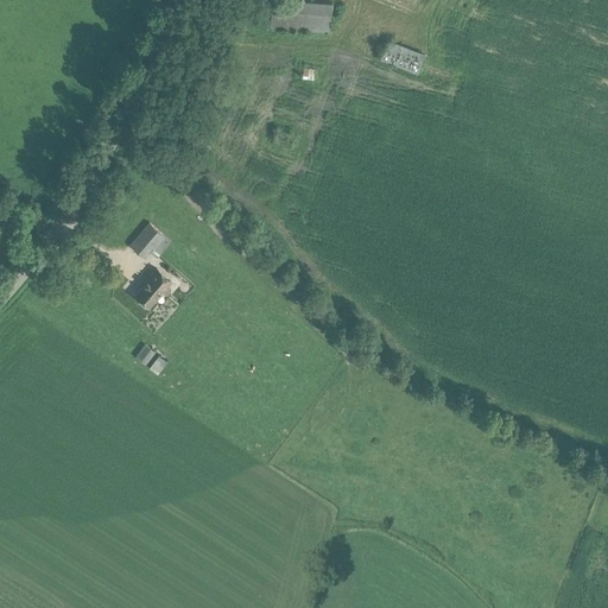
[(271,0),(268,27),(331,32),(334,6),(271,0)]
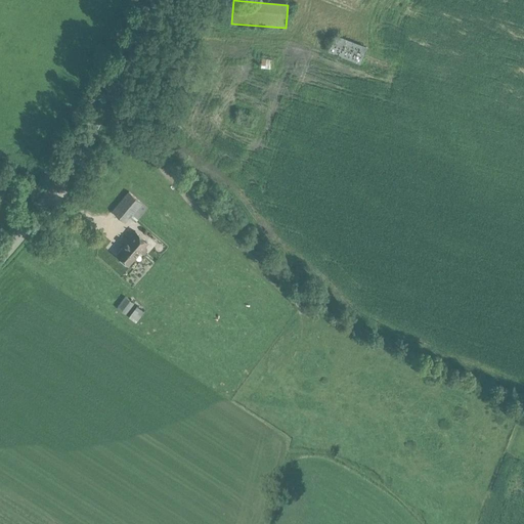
[(336,36),(330,51),(361,63),(367,48),(336,36)]
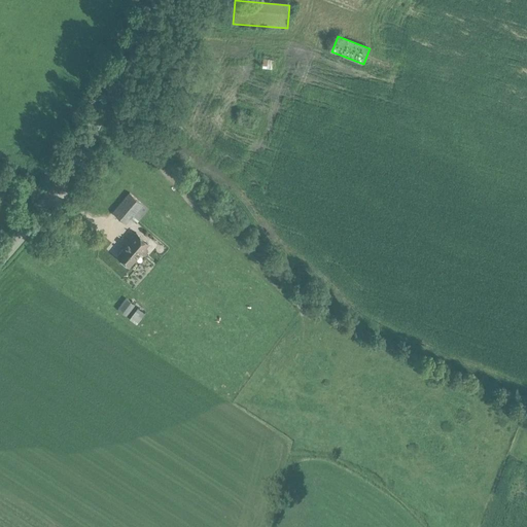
[(261,67),(272,67),(272,58),(262,58),(261,67)]
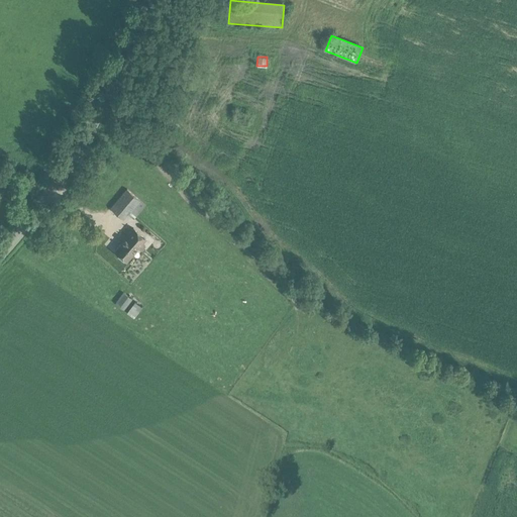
[(239,110),(236,116),(247,121),(250,114),(239,110)]
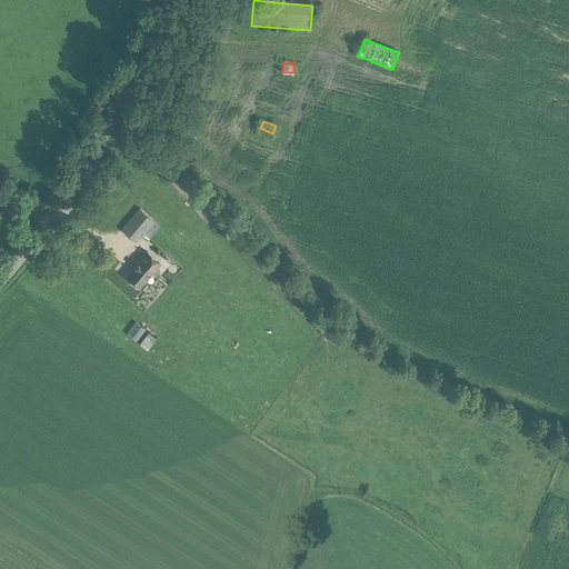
[(141,236),(155,221),(140,208),(121,229),(136,242),(141,236)]
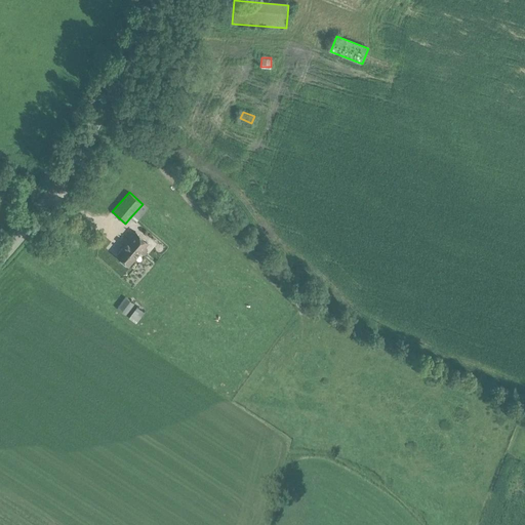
[(143,204),(130,217),(135,223),(148,208),(143,204)]
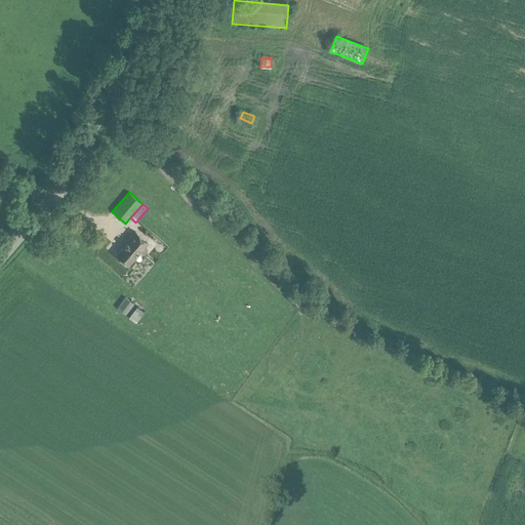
[(135,232),(128,240),(140,251),(142,250),(145,253),(148,249),(145,247),(148,243),(135,232)]
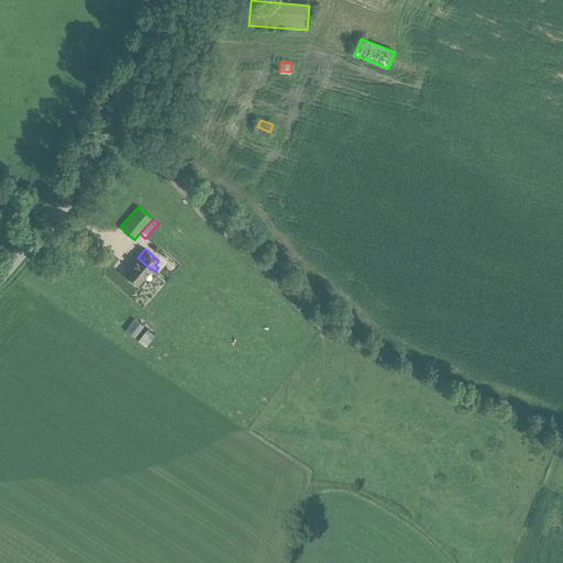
[(138,257),(124,273),(138,285),(151,269),(138,257)]
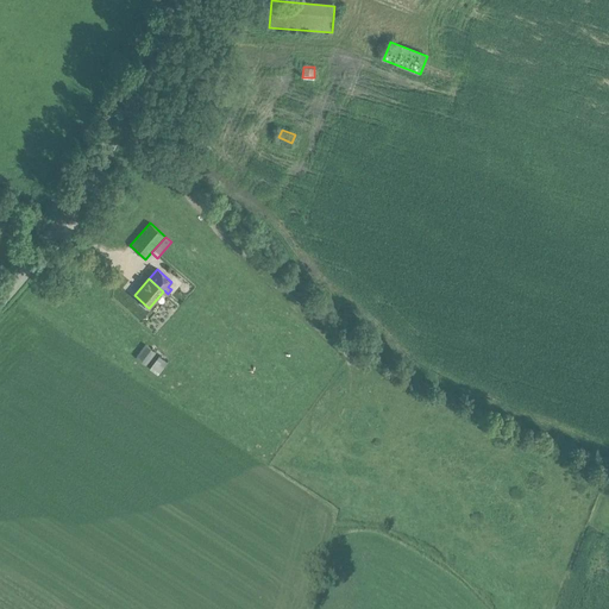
[(145,344),(136,358),(146,365),(156,352),(145,344)]
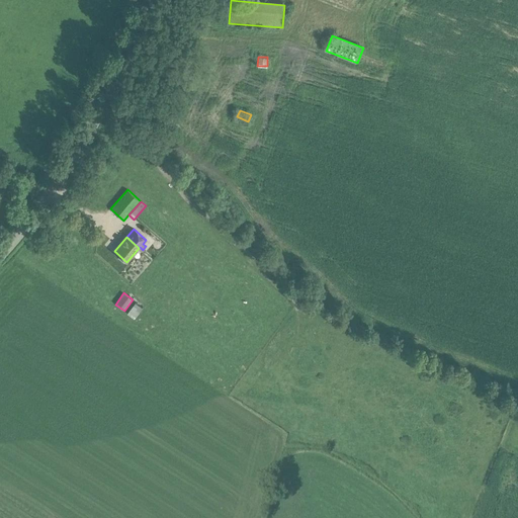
[(136,303),(127,313),(135,319),(143,308),(136,303)]
